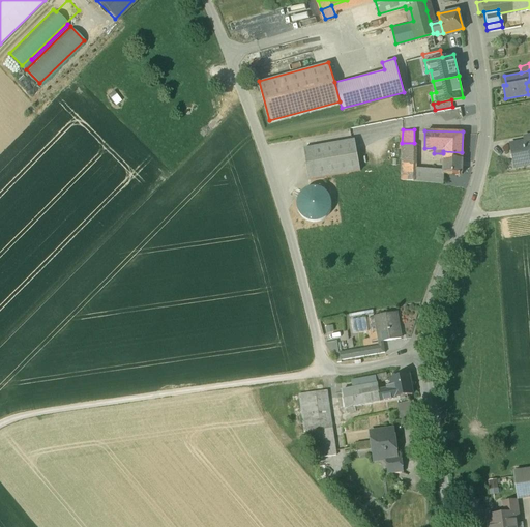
[(352,138),(301,147),(306,177),(358,168),(352,138)]
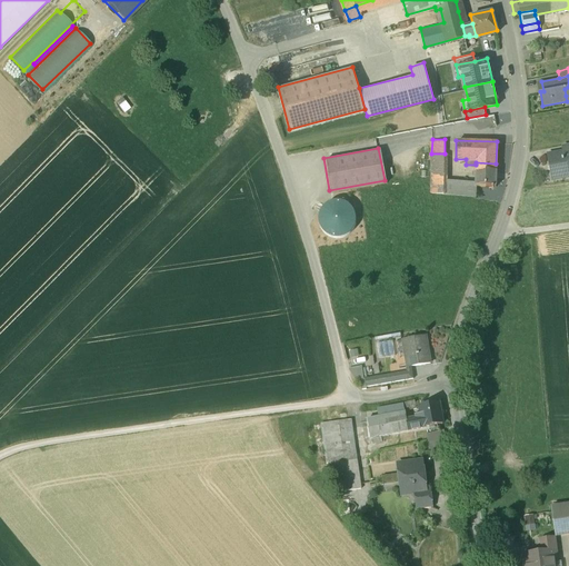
[(568,148),(566,149),(547,152),(551,178),(568,175),(568,148)]
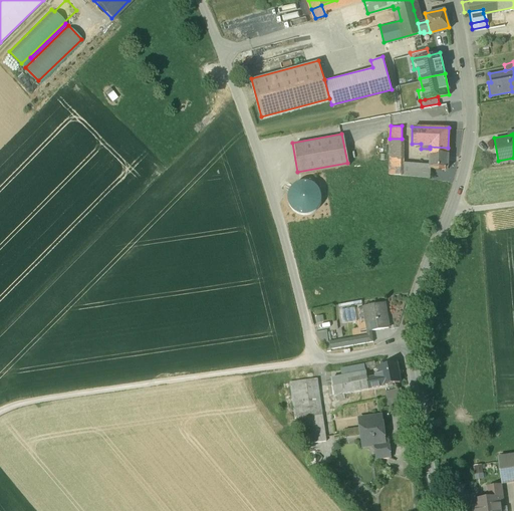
[(401,161),(402,139),(390,139),(389,166),(401,166),(401,161)]
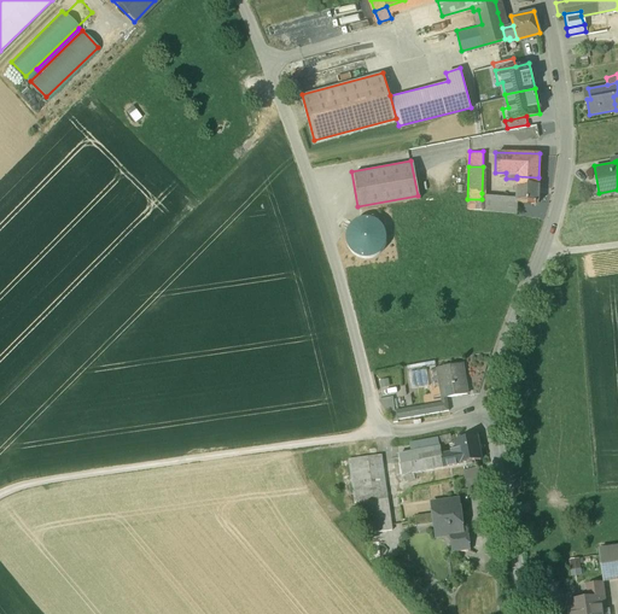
[(538,177),(517,176),(517,179),(517,186),(513,185),(513,189),(517,189),(517,197),(517,199),(519,199),(538,200),(538,177)]
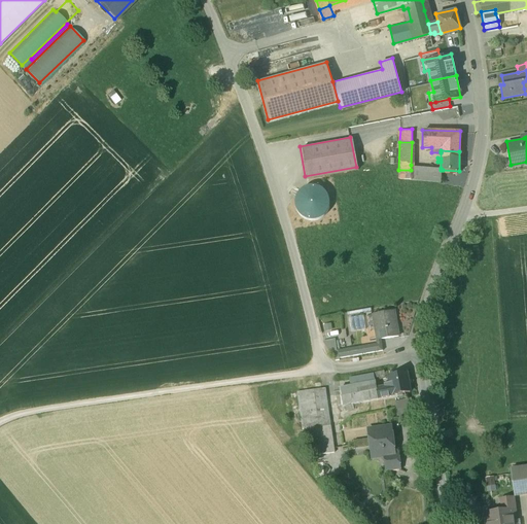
[(411,170),(411,178),(442,181),(443,170),(441,170),(441,168),(411,165),(411,170)]
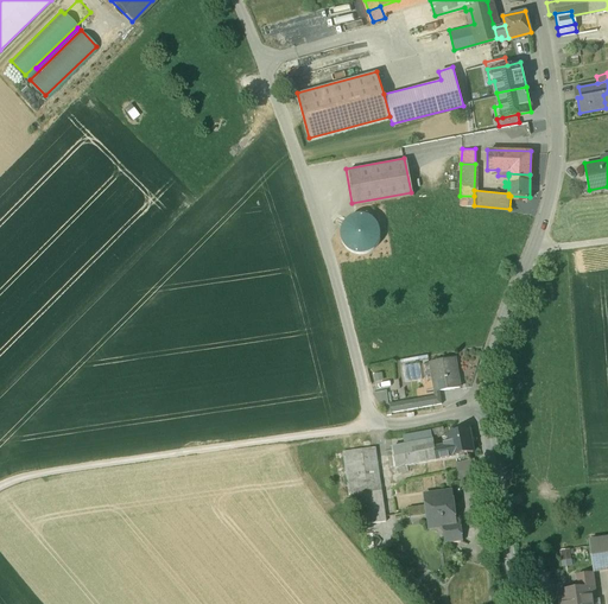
[(474,196),(460,196),(460,204),(474,205),(474,196)]
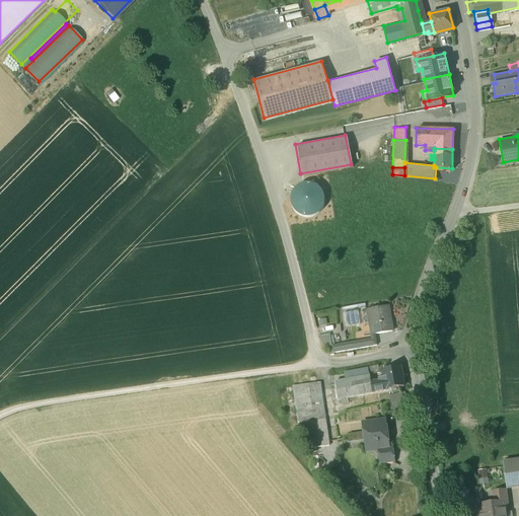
[(318,180),(288,181),(289,212),(319,211),(318,180)]
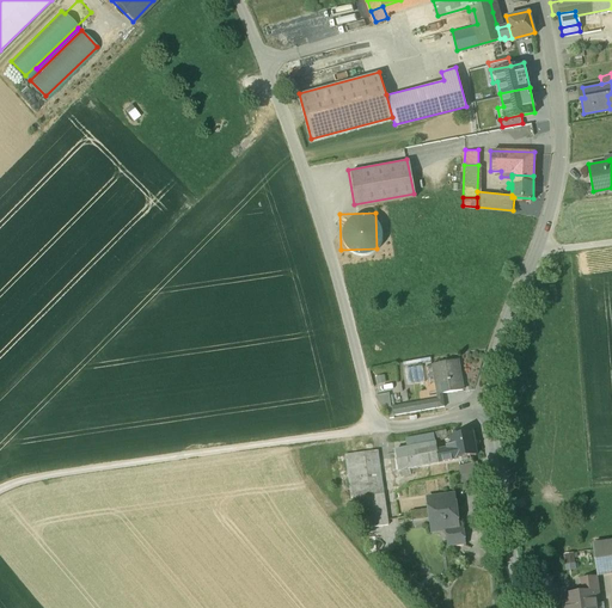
[(457,357),(434,362),(439,391),(463,387),(457,357)]
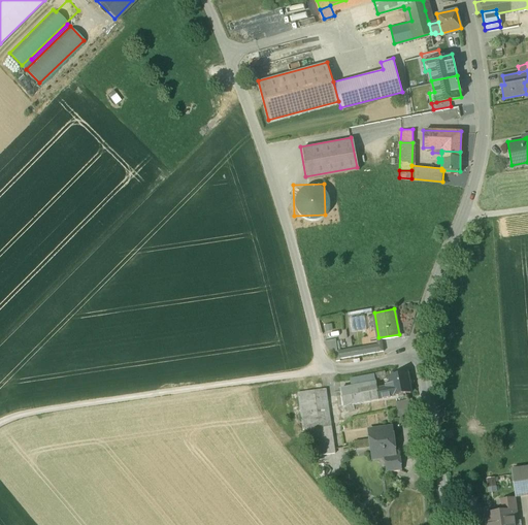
[(339,356),(337,349),(336,337),(324,339),(335,359),(339,358),(339,356)]
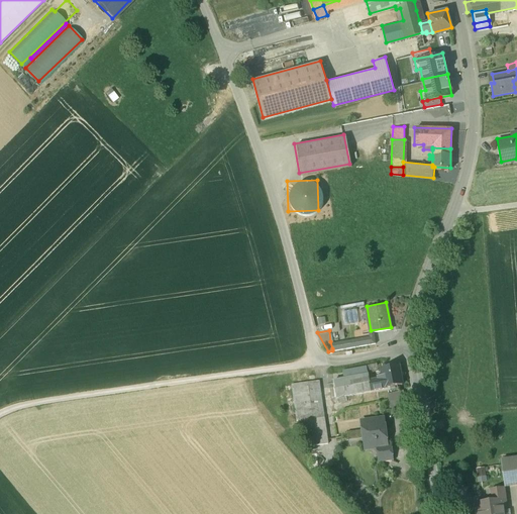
[(372,334),(346,338),(348,346),(373,341),(372,334)]
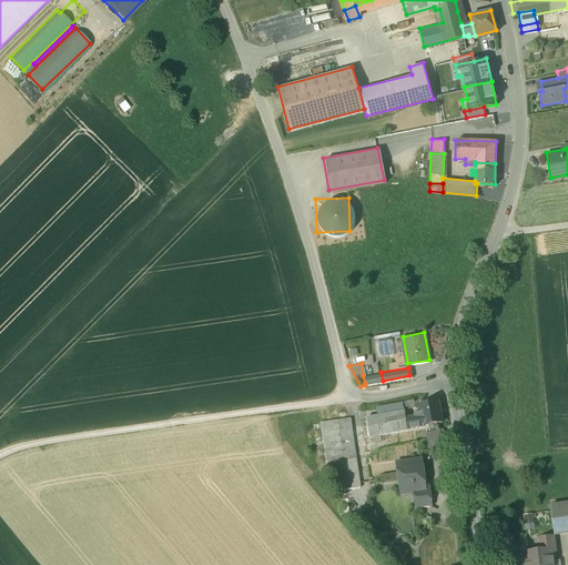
[(381,372),(363,375),(365,383),(383,381),(381,372)]
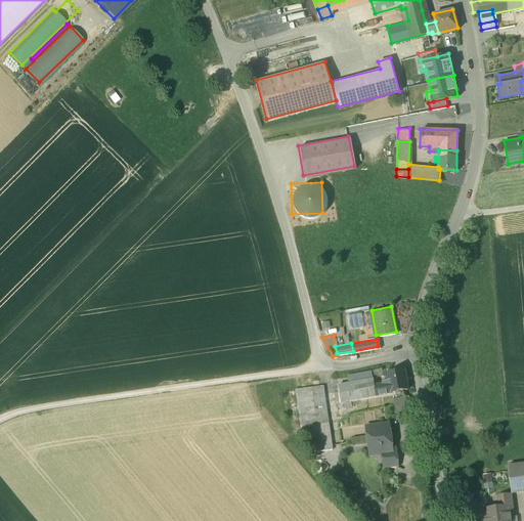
[(381,366),(369,368),(372,376),(383,374),(381,366)]
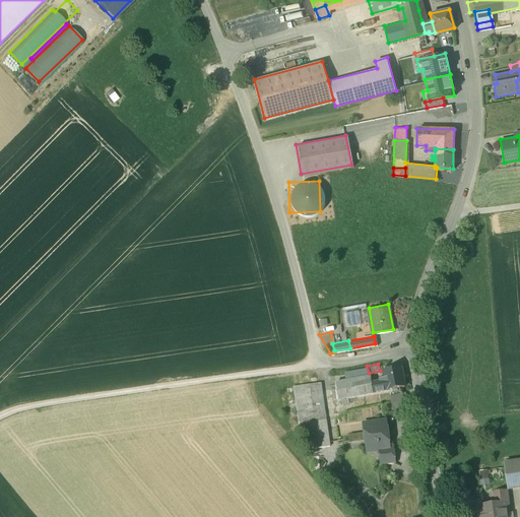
[(400,365),(382,369),(383,375),(380,376),(381,379),(371,381),(373,391),(404,385),(400,365)]
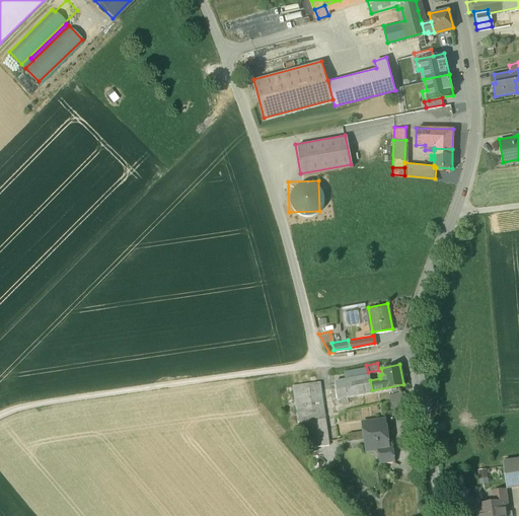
[(369,374),(335,380),(336,396),(372,390),(370,380),(369,374)]
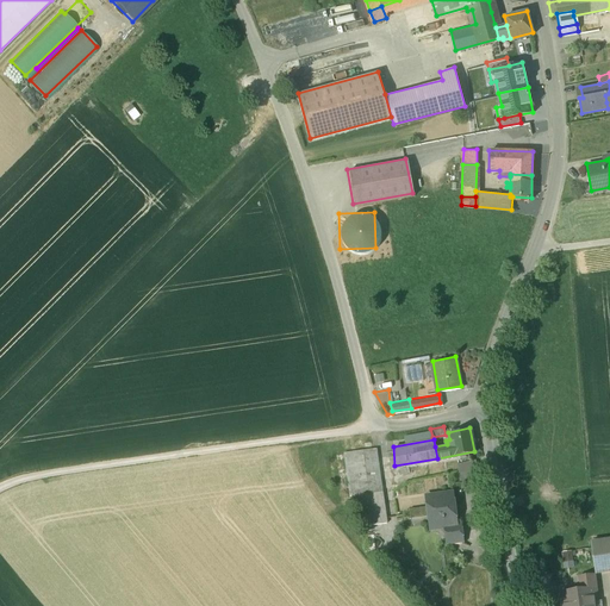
[(375,447),(343,450),(349,494),(356,493),(381,491),(375,447)]
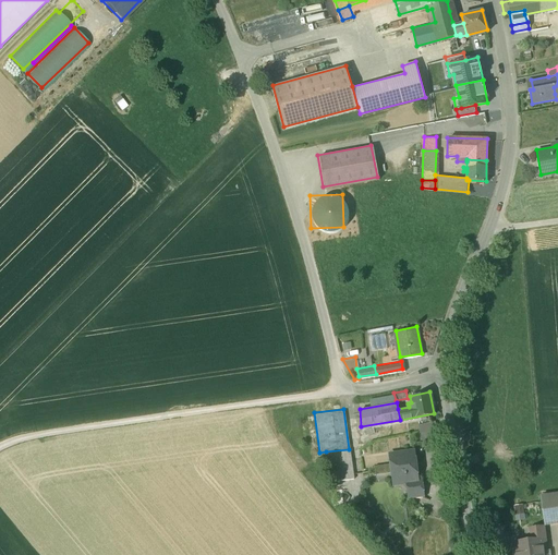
[(435,419),(417,423),(421,439),(438,436),(435,419)]
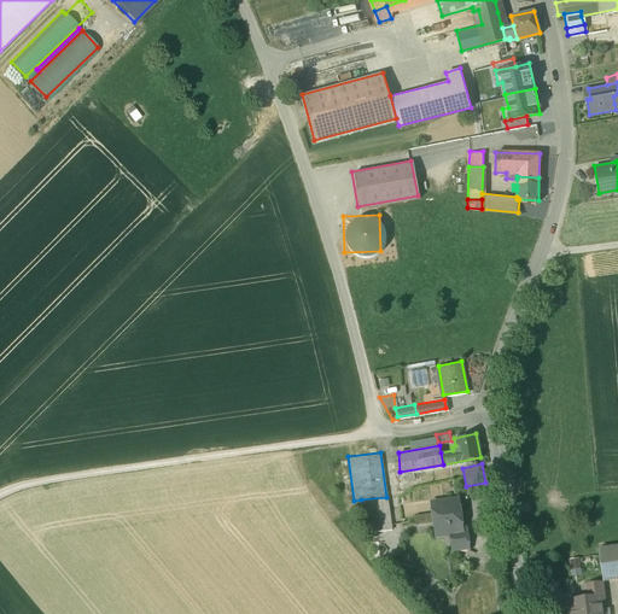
[(386,497),(361,500),(366,531),(391,527),(386,497)]
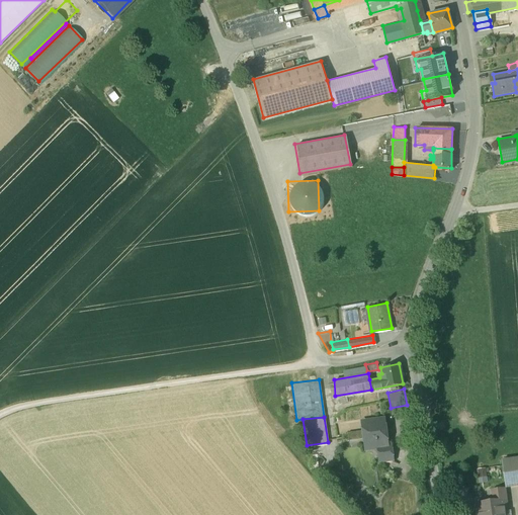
[(383,417),(362,420),(364,442),(376,440),(377,446),(387,445),(387,444),(383,417)]
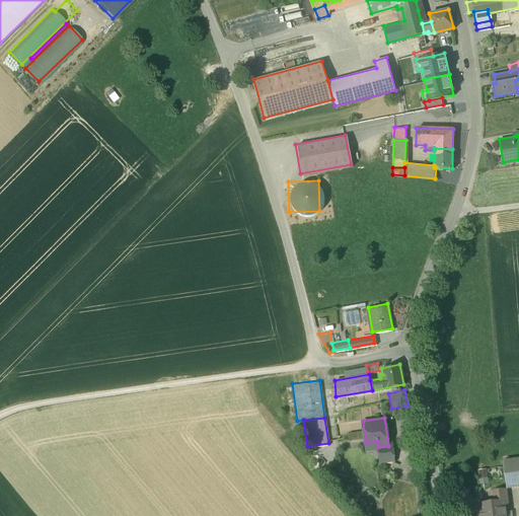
[(388,446),(378,447),(380,460),(393,458),(391,444),(388,445),(388,446)]
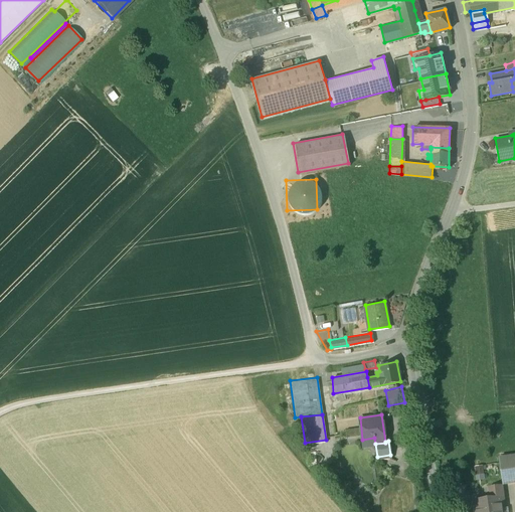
[(514,454),(499,456),(503,483),(504,483),(504,482),(514,480),(514,454)]
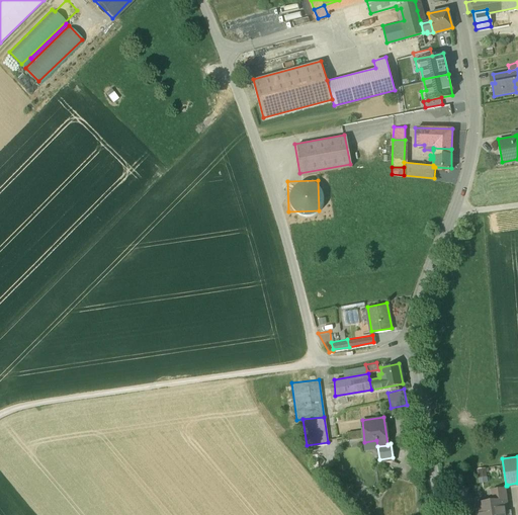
[(505,488),(492,489),(494,500),(504,499),(504,500),(506,500),(505,488)]
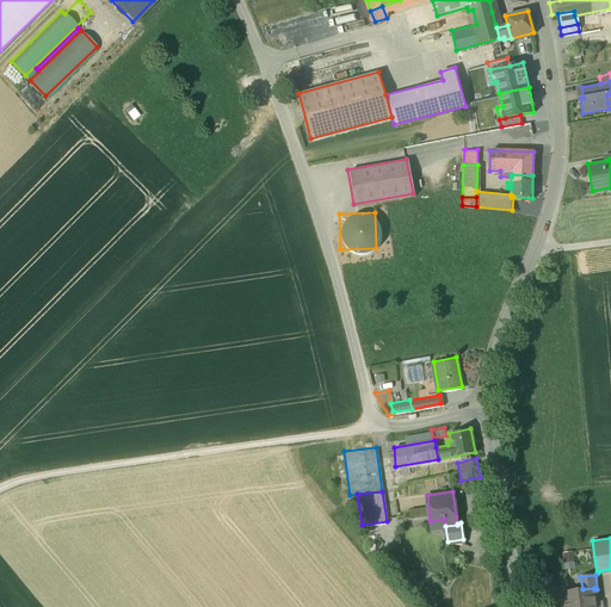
[(582,589),(563,593),(565,606),(596,606),(594,589),(594,588),(582,589)]
